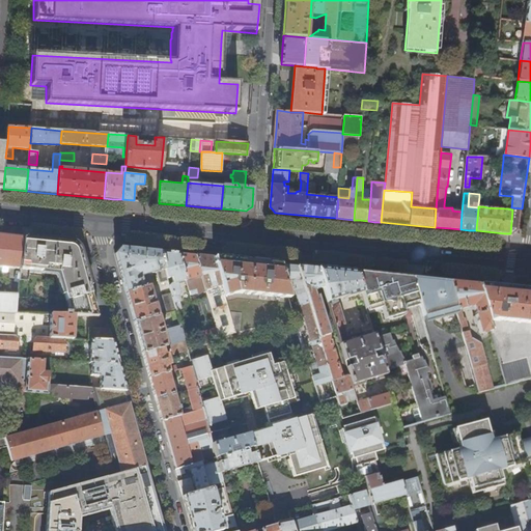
[(12,235),(0,234),(0,266),(22,269),(25,236),(12,235)]
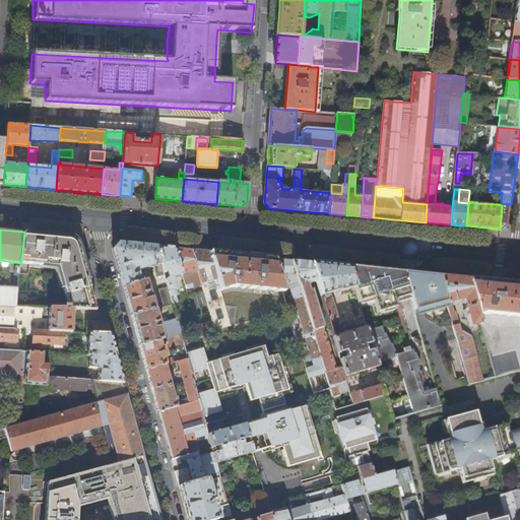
[(21,263),(20,274),(28,275),(29,264),(50,266),(55,267),(57,267),(59,270),(60,272),(69,306),(64,306),(64,309),(73,309),(96,310),(80,249),(80,247),(78,245),(77,243),(75,241),(73,240),(71,239),(66,237),(54,235),(24,232),(21,263)]
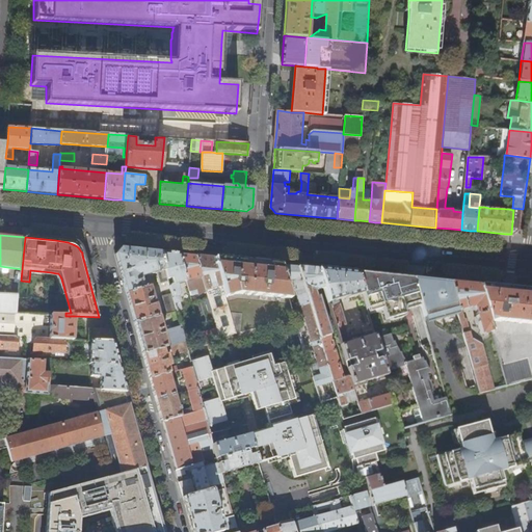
[(165,269),(161,251),(138,248),(122,247),(115,254),(125,285),(134,322),(159,315),(150,285),(143,287),(141,276),(156,272),(165,269)]
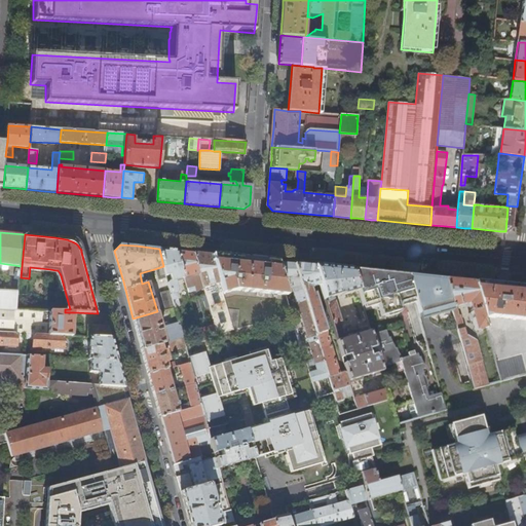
[(168,250),(159,249),(163,266),(166,275),(170,274),(171,280),(167,280),(171,292),(173,299),(178,298),(177,293),(178,289),(176,279),(184,277),(177,251),(168,250)]
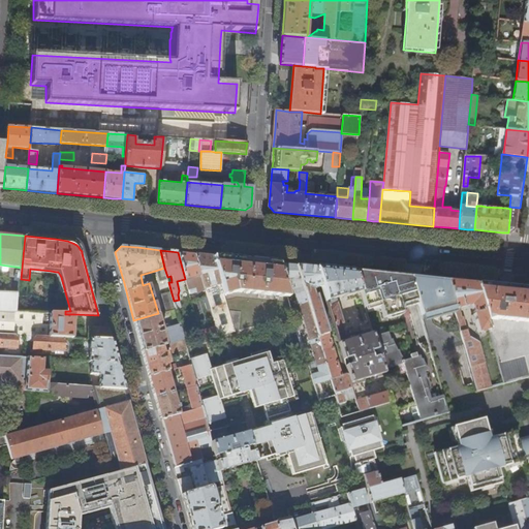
[(186,252),(178,252),(185,279),(189,293),(206,289),(194,253),(186,252)]
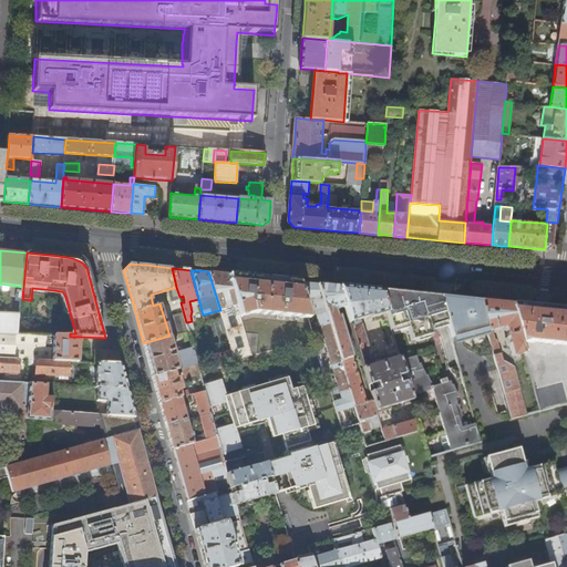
[(228,274),(208,271),(220,310),(223,317),(224,323),(232,350),(235,359),(251,354),(240,317),(228,274)]
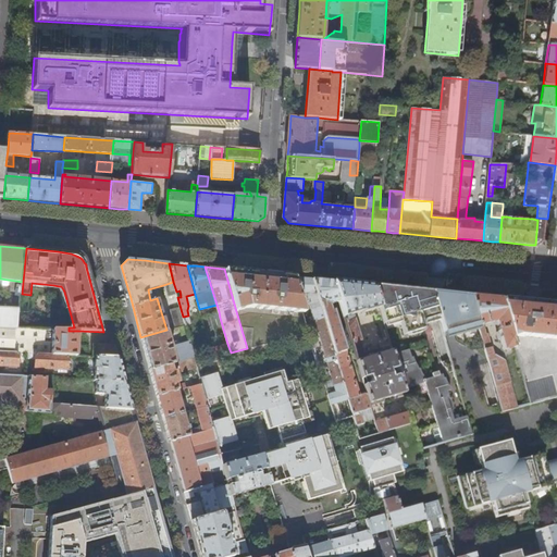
[(287,275),(224,269),(236,311),(250,307),(304,311),(298,293),(294,276),(287,275)]
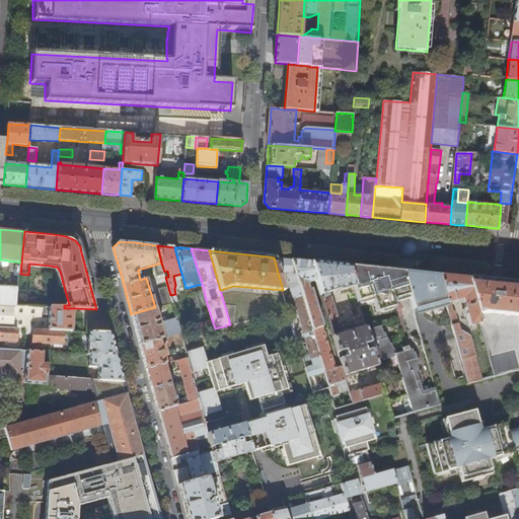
[(284,258),(274,257),(278,273),(285,273),(296,309),(310,356),(302,359),(307,376),(323,371),(311,327),(297,278),(291,260),(284,258)]
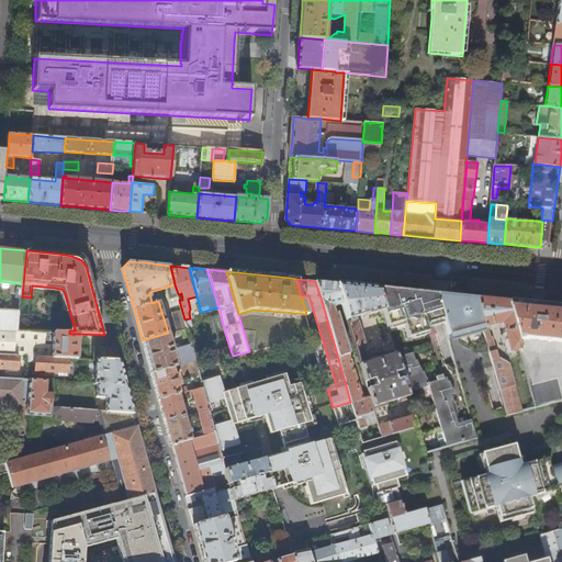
[(323,281),(315,281),(322,301),(337,355),(350,402),(356,419),(359,430),(367,427),(364,419),(360,416),(373,412),(372,406),(371,401),(370,397),(363,398),(337,313),(334,313),(333,310),(333,307),(341,304),(343,304),(336,283),(328,282),(323,281)]
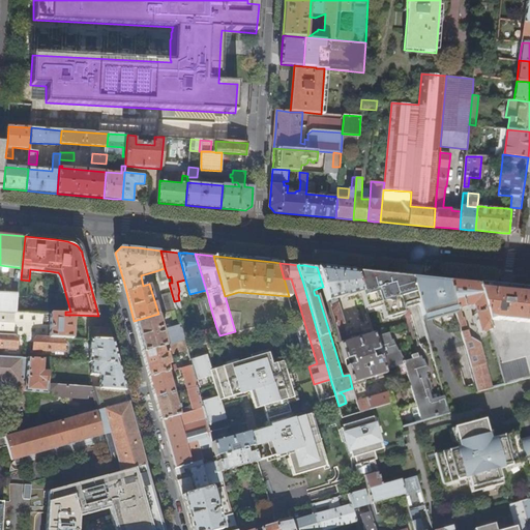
[(337,269),(317,267),(323,287),(322,287),(336,333),(345,331),(343,325),(345,324),(339,302),(337,303),(336,298),(346,296),(347,297),(361,293),(355,271),(337,269)]
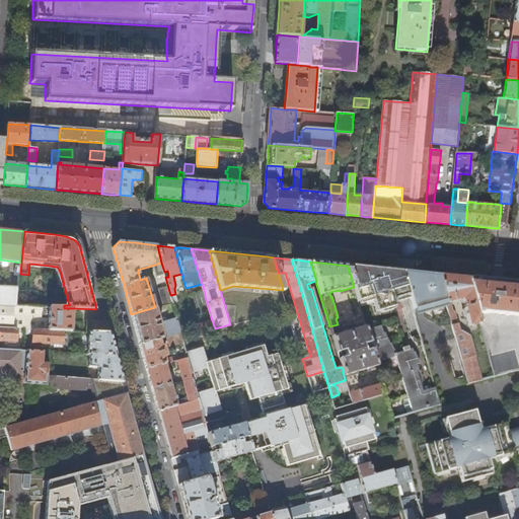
[(164,272),(161,263),(152,266),(156,277),(164,274),(164,272)]
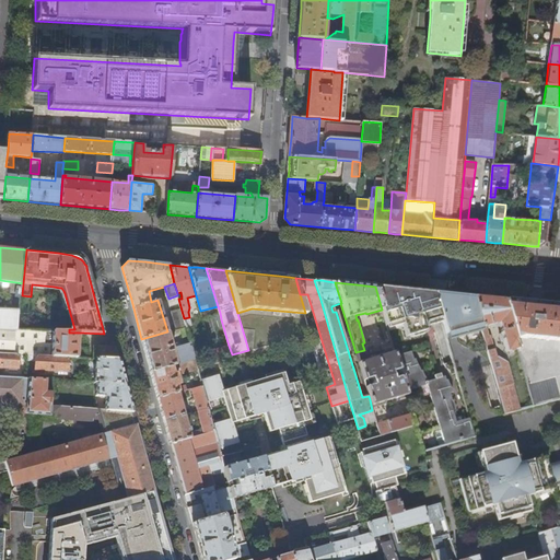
[(408,290),(375,287),(382,310),(386,324),(401,319),(406,336),(426,329),(423,323),(441,317),(434,293),(408,290)]
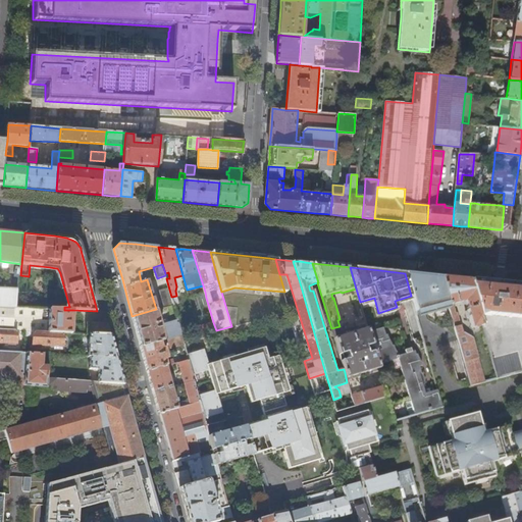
[(410,273),(405,273),(411,296),(415,311),(420,310),(424,309),(425,314),(450,308),(440,276),(410,273)]
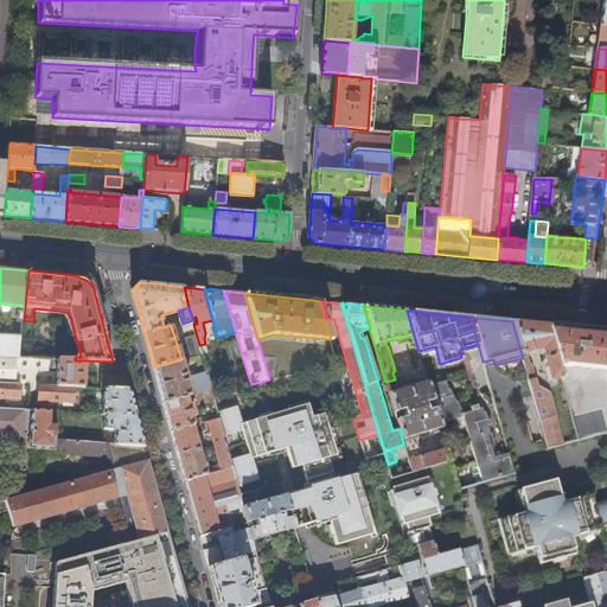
[(530,324),(512,321),(523,358),(530,383),(548,448),(562,443),(548,391),(540,387),(538,387),(531,363),(530,363),(526,353),(541,350),(543,359),(542,360),(543,362),(541,363),(543,370),(545,370),(548,382),(561,378),(547,325),(530,324)]
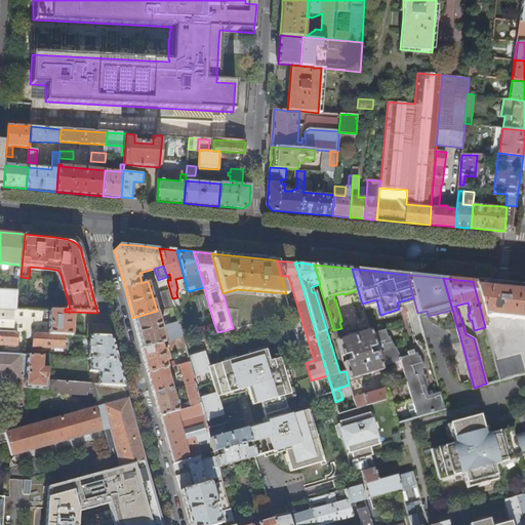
[(524,286),(473,281),(485,327),(486,329),(500,379),(524,373),(524,286)]
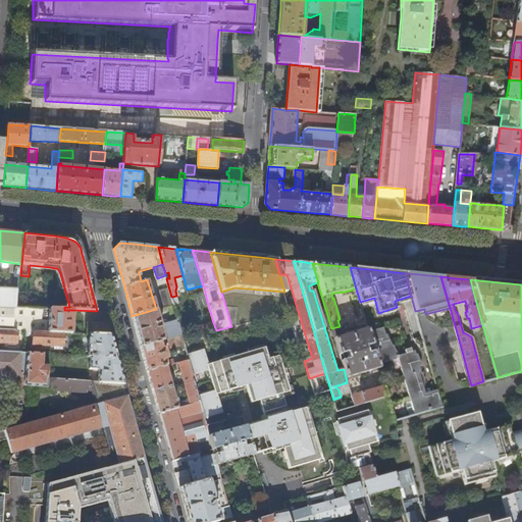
[(0,306),(14,308),(16,308),(18,290),(0,288),(0,306)]
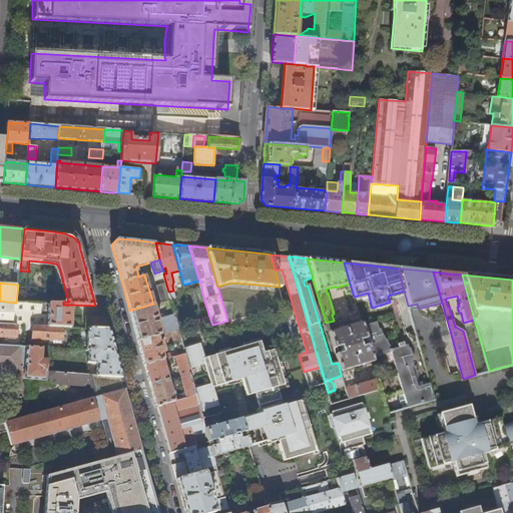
[(157,287),(161,302),(165,301),(170,300),(168,292),(166,285),(157,287)]
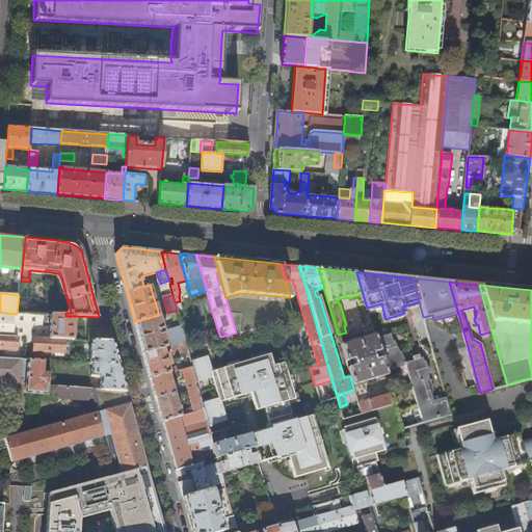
[(0,335),(14,337),(15,314),(0,312),(0,335)]
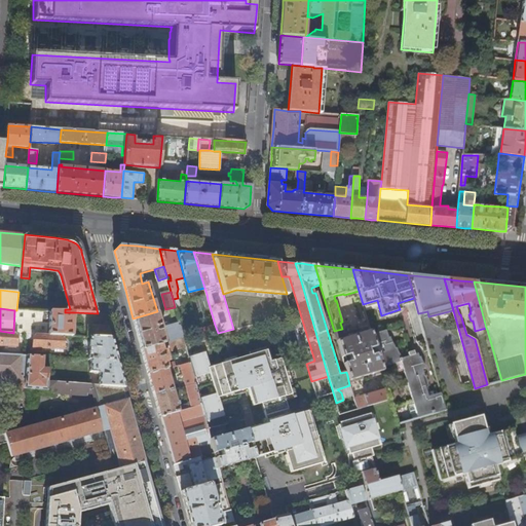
[(65,312),(50,311),(50,314),(47,314),(47,317),(50,317),(49,334),(65,335),(73,336),(74,312),(65,312)]
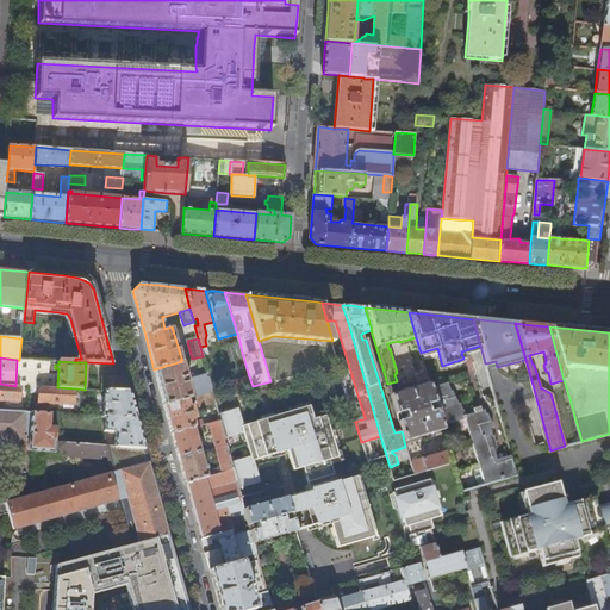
[(182,361),(154,369),(160,388),(163,404),(187,398),(192,397),(182,361)]
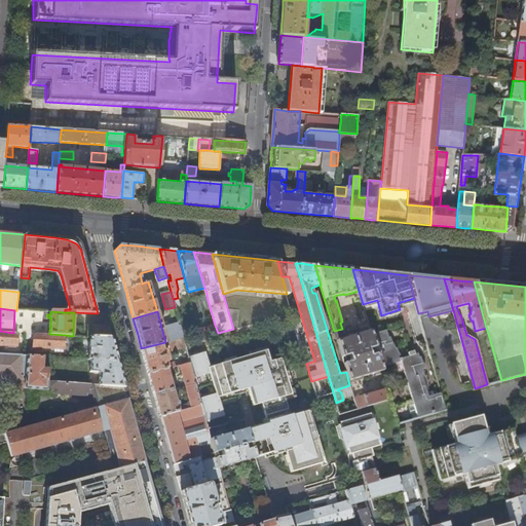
[(164,326),(170,341),(183,337),(179,322),(164,326)]
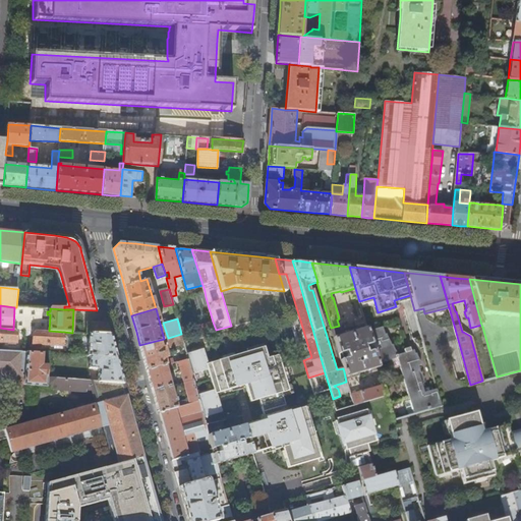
[(196,326),(199,335),(216,331),(216,330),(213,322),(196,326)]
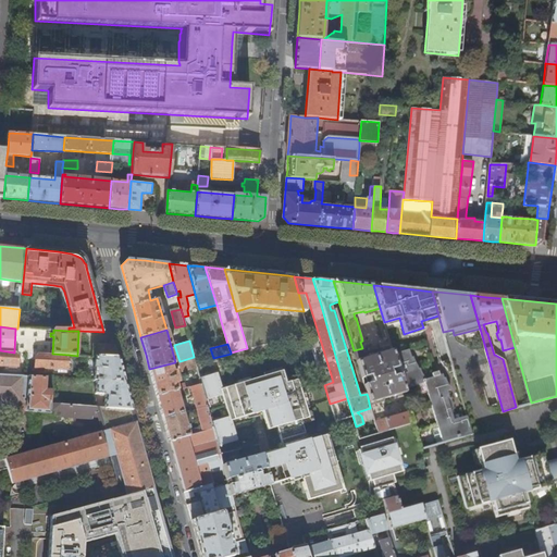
[(119,358),(115,345),(94,345),(93,357),(96,357),(119,358)]
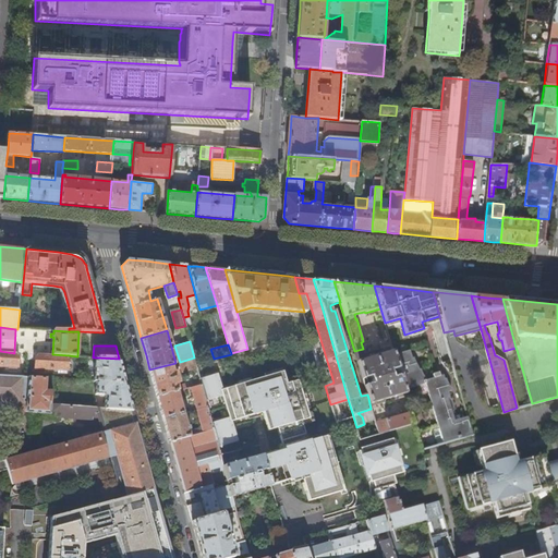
[(425,384),(443,444),(472,435),(468,415),(453,420),(450,410),(455,409),(451,398),(449,398),(447,388),(448,387),(445,377),(444,378),(443,374),(439,375),(438,372),(432,374),(433,377),(423,379),(420,368),(419,368),(415,362),(413,362),(410,349),(393,354),(398,368),(400,375),(404,389),(425,384)]
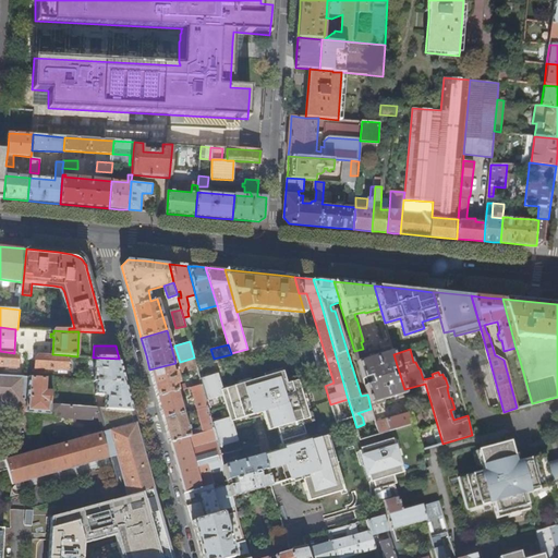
[(19,353),(14,353),(0,351),(0,365),(17,366),(19,353)]
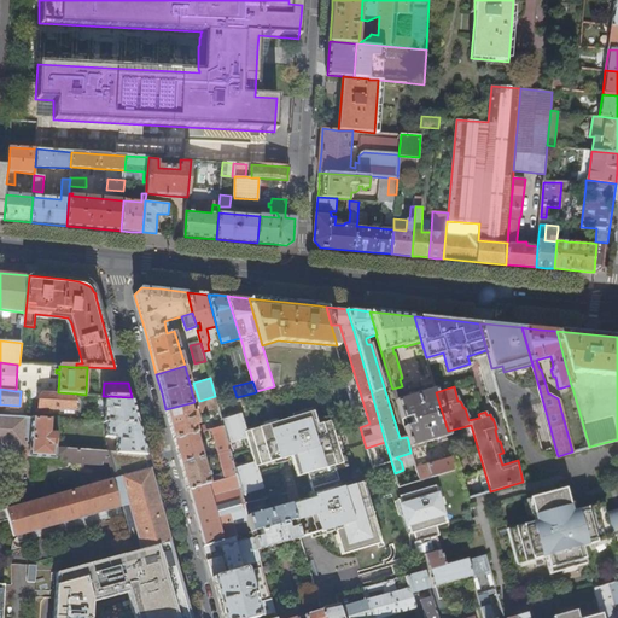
[(403,427),(407,437),(408,441),(409,447),(449,436),(448,431),(443,415),(435,418),(432,410),(441,408),(436,392),(436,389),(396,401),(401,420),(410,418),(413,425),(403,427)]
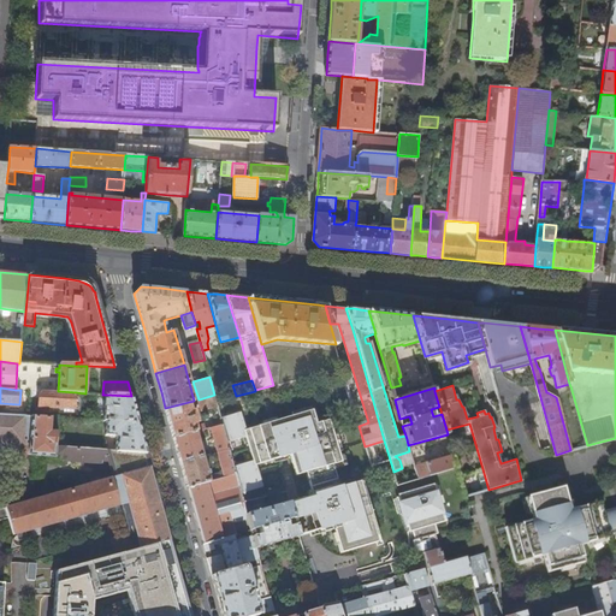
[(76,392),(58,391),(40,391),(40,406),(75,408),(76,392)]
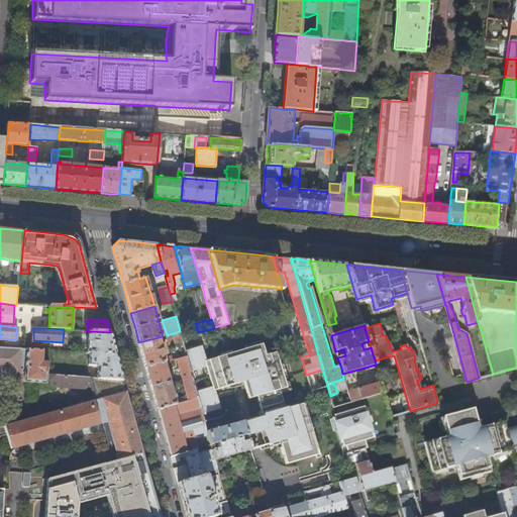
[(110,332),(89,331),(89,335),(88,335),(87,340),(88,341),(88,352),(90,352),(116,354),(113,341),(110,332)]
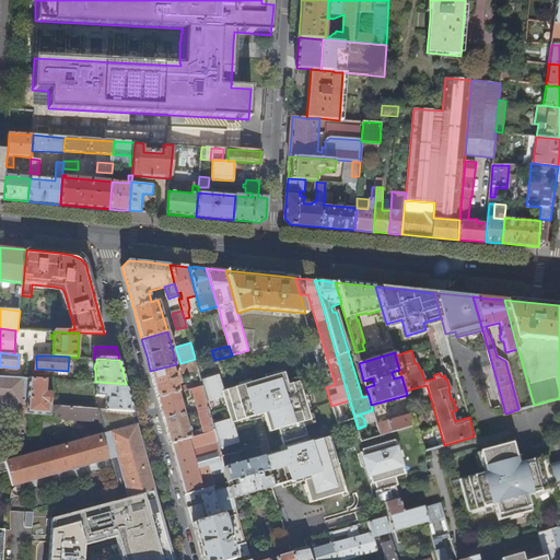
[(195,359),(181,363),(183,372),(198,369),(197,365),(195,359)]
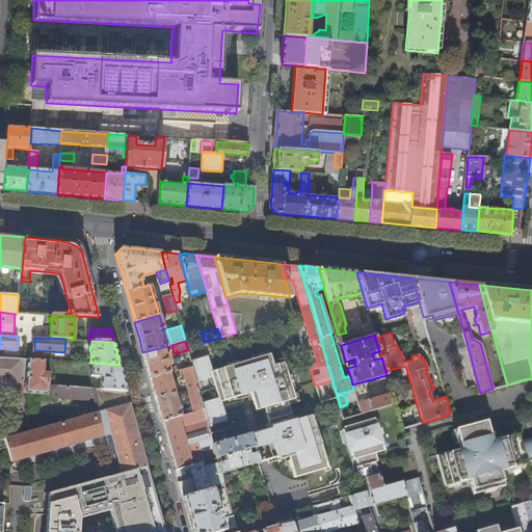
[(163,347),(142,352),(147,366),(150,377),(169,372),(176,371),(182,369),(192,366),(190,361),(189,356),(181,360),(182,364),(169,367),(168,366),(171,365),(168,353),(165,354),(163,347)]
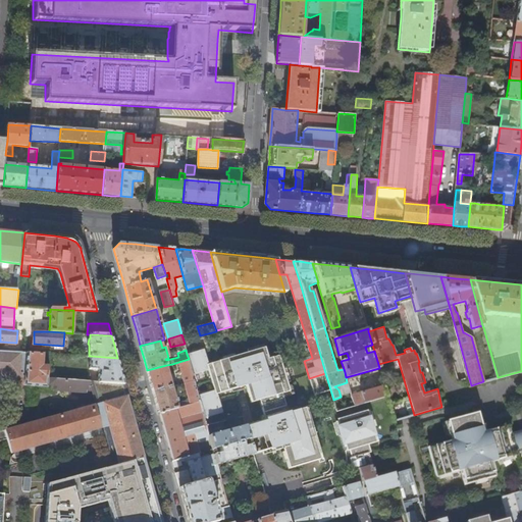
[(187,354),(189,359),(195,380),(210,376),(214,389),(198,395),(200,402),(205,418),(221,413),(216,394),(246,385),(252,403),(259,401),(265,420),(257,422),(257,421),(250,424),(245,426),(249,439),(251,445),(253,454),(253,455),(259,453),(282,447),(290,468),(321,459),(305,408),(288,413),(281,394),(290,390),(279,355),(268,359),(264,348),(208,365),(203,350),(187,354)]
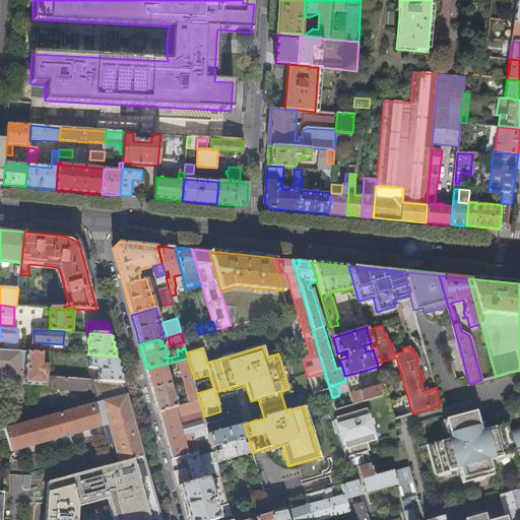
[(0,372),(20,374),(19,379),(22,382),(25,382),(25,384),(54,386),(56,388),(70,389),(85,390),(87,389),(93,389),(98,402),(5,429),(11,452),(109,425),(116,449),(119,462),(144,455),(136,425),(133,426),(131,420),(134,419),(126,390),(124,382),(101,381),(48,377),(49,365),(43,364),(44,352),(0,349),(0,372)]
